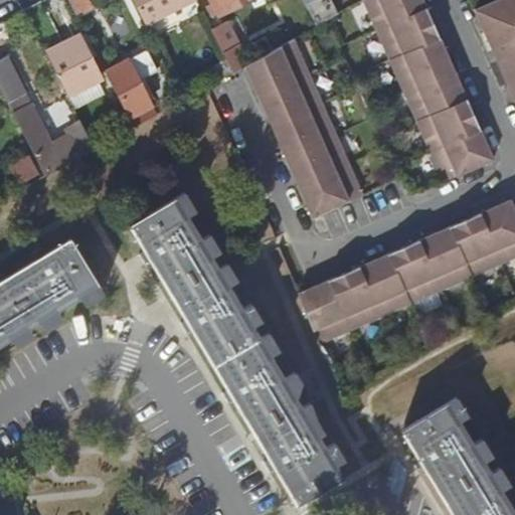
[(67,21),(77,16),(68,0),(56,0),(67,21)]
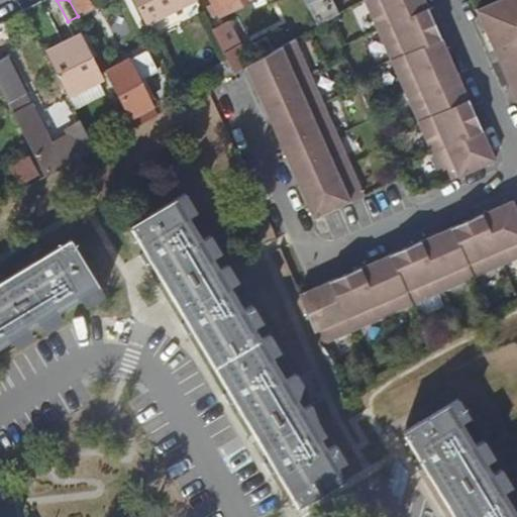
[(69,0),(78,16),(79,18),(94,10),(89,0),(69,0)]
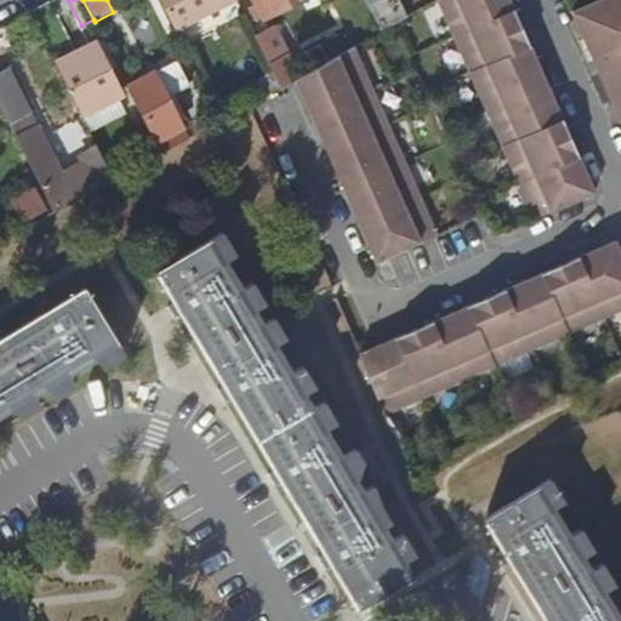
[(159,0),(176,30),(233,0),(159,0)]
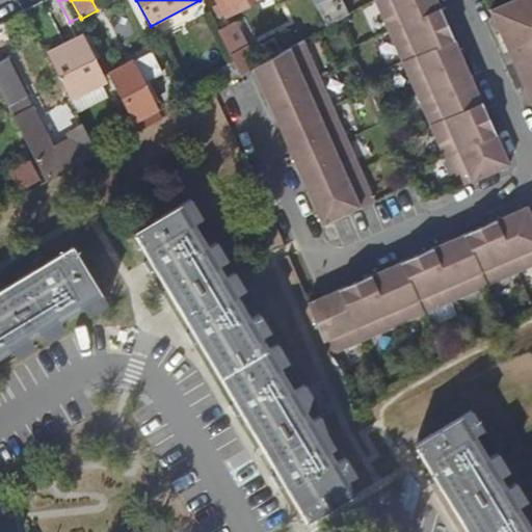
[(219,0),(229,18),(261,0),(219,0)]
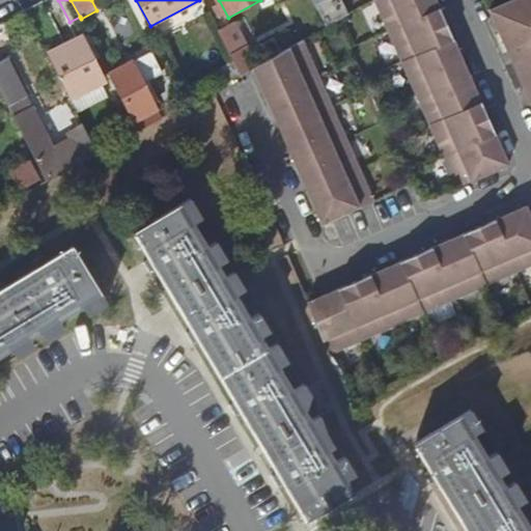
[(314,0),(328,25),(351,14),(343,0),(314,0)]
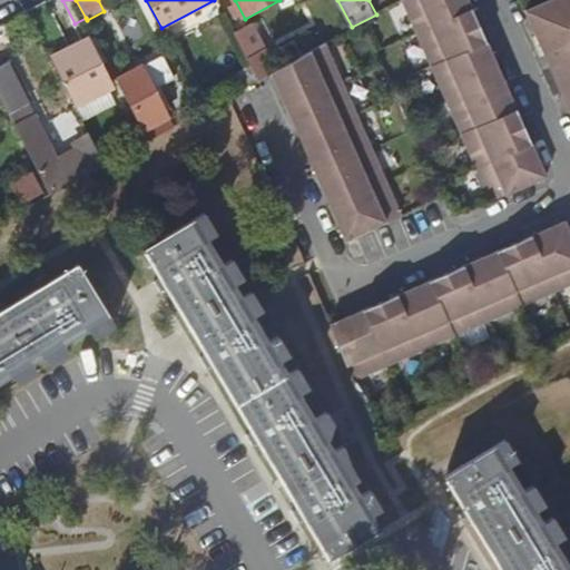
[(404,0),(402,1),(491,204),(548,179),(540,163),(534,166),(531,159),(538,156),(529,136),(523,139),(520,131),(526,129),(511,96),(504,98),(502,91),(508,88),(498,66),(492,68),(489,61),(494,59),(481,28),(475,30),(472,23),(478,21),(469,0),(463,3),(461,0),(404,0)]
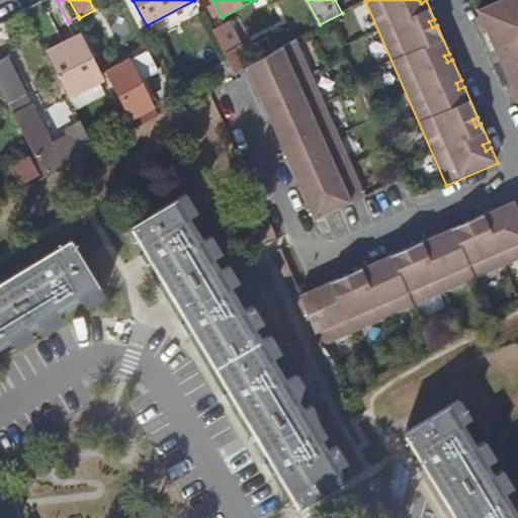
[(517,0),(502,0),(481,10),(507,75),(517,98),(517,0)]
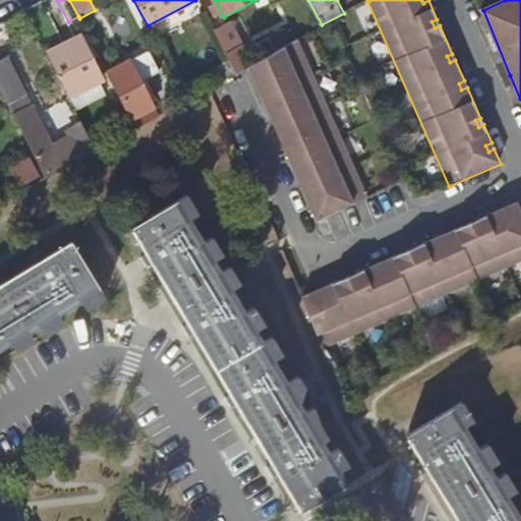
[(435,27),(440,25),(437,19),(431,21),(435,27)]
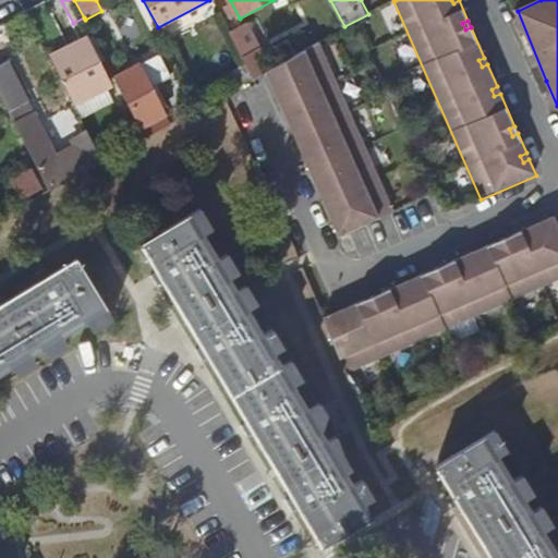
[(49,56),(72,98),(80,94),(77,87),(97,76),(100,82),(107,79),(95,56),(92,58),(82,38),(49,56)]
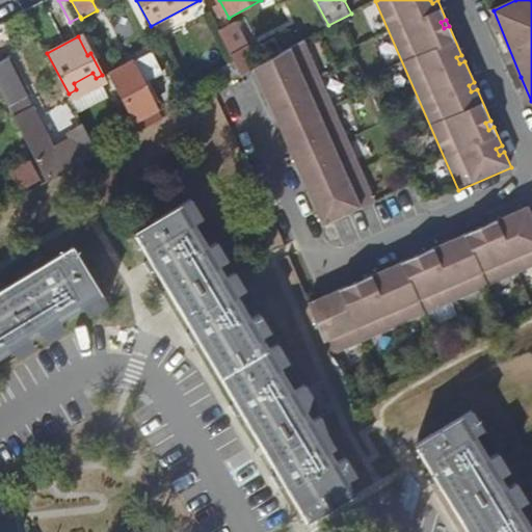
[(324,224),(375,203),(304,40),(258,67),(256,69),(324,224)]
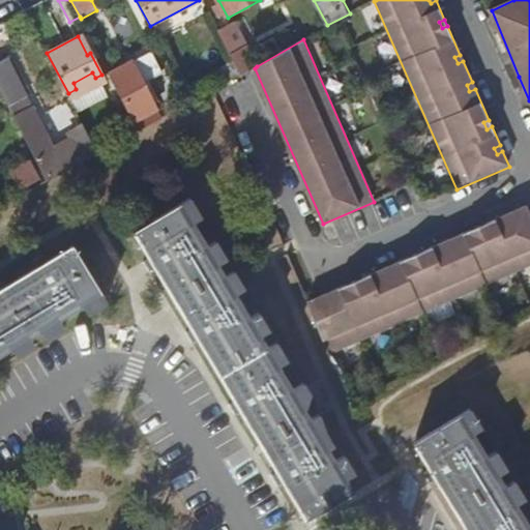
[(230,53),(241,76),(255,68),(257,66),(245,46),(230,53)]
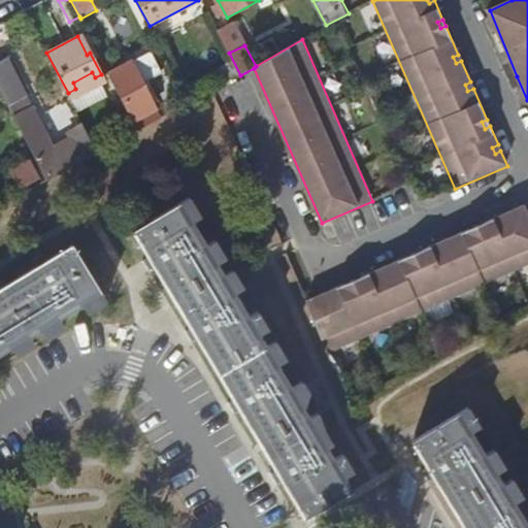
[(136,119),(135,120),(140,130),(163,118),(145,83),(163,73),(152,52),(112,72),(136,119)]
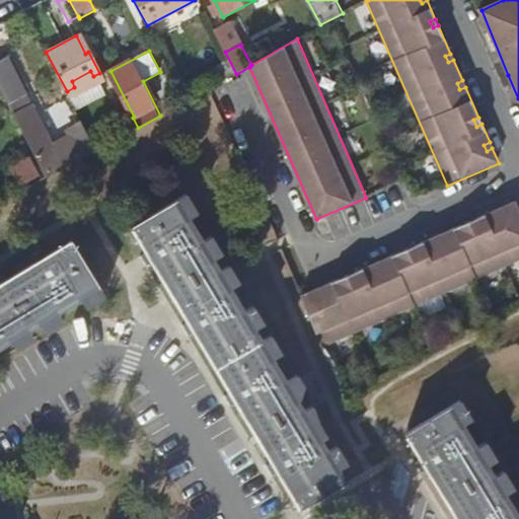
[(9,53),(0,57),(0,82),(12,107),(31,97),(9,53)]
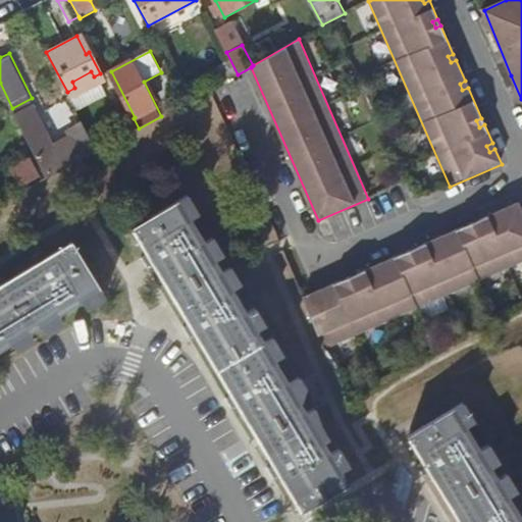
[(219,85),(238,74),(231,62),(213,73),(219,85)]
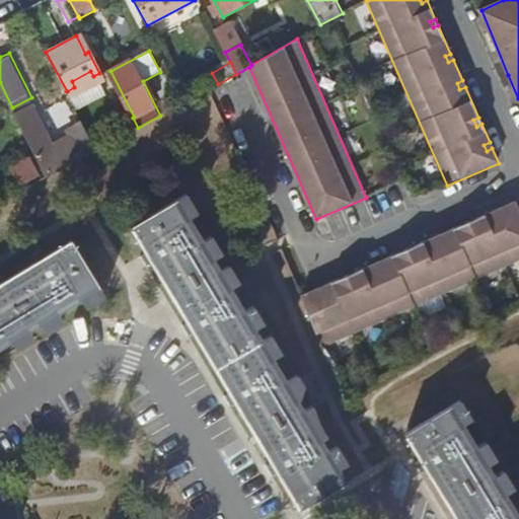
[(459,89),(465,87),(462,80),(457,83),(459,89)]
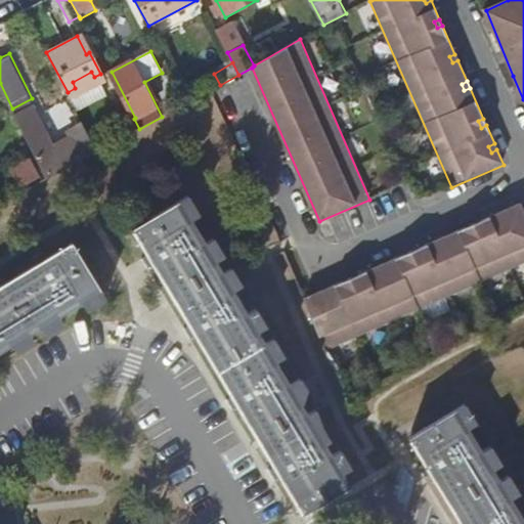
[(14,114),(48,178),(73,165),(67,153),(56,158),(30,106),(14,114)]
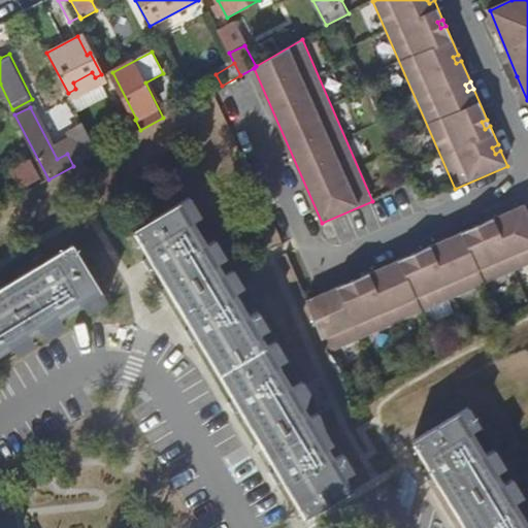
[(88,132),(96,146),(125,131),(118,117),(88,132)]
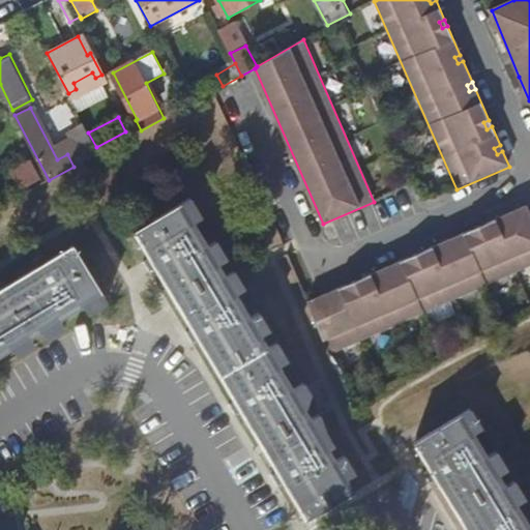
[(77,138),(88,159),(100,153),(96,147),(88,133),(88,131),(77,138)]
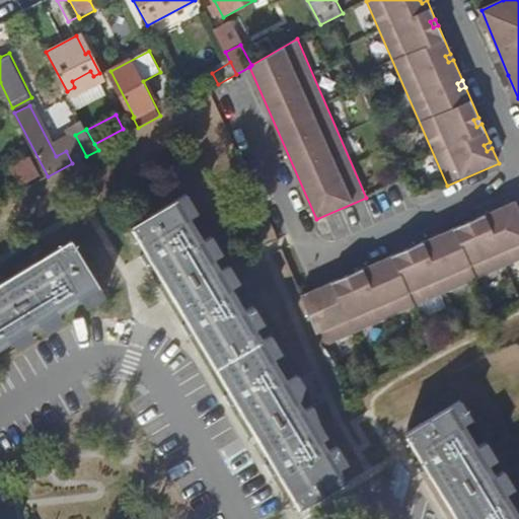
[(487,151),(492,148),(490,142),(484,145),(487,151)]
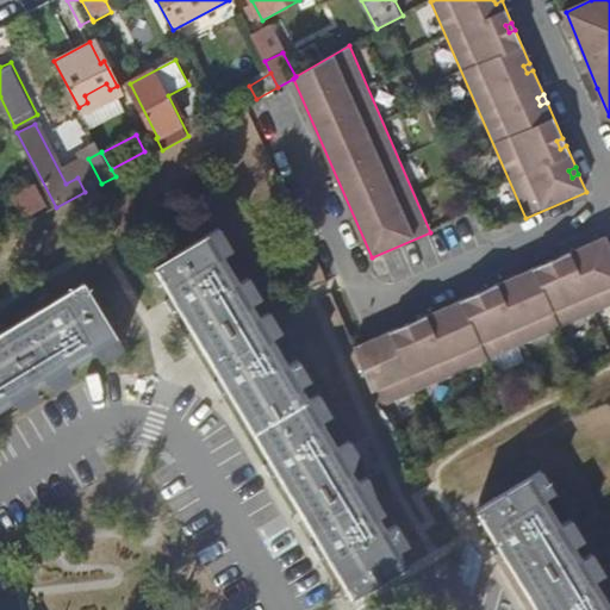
[(50,204),(38,184),(13,197),(24,218),(50,204)]
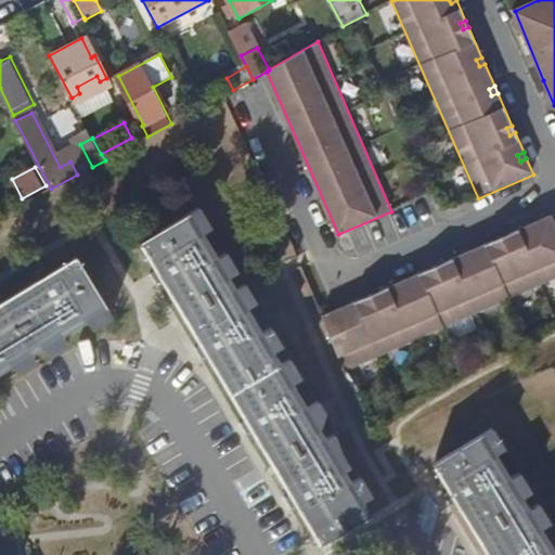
[(322,543),(370,515),(191,214),(143,242),(322,543)]
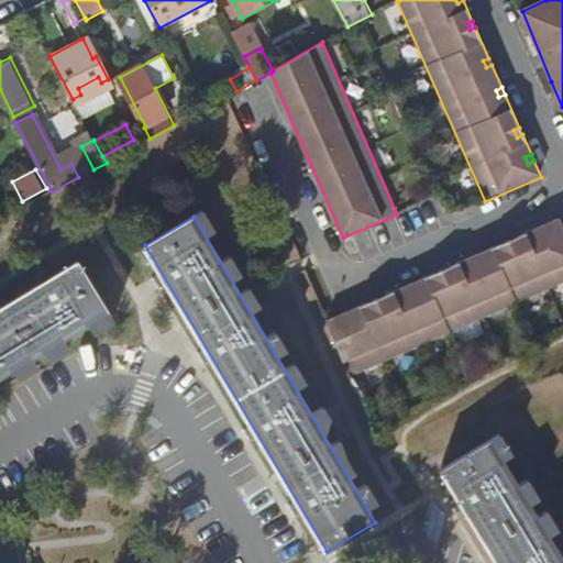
[(328,321),(351,378),(562,285),(562,228),(560,220),(328,321)]
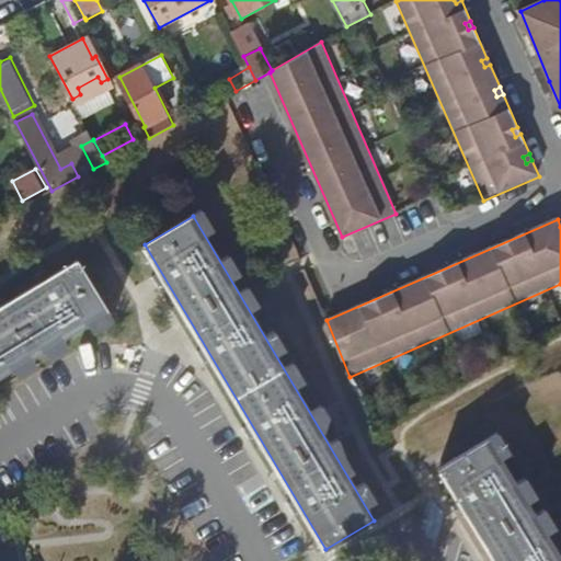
[(0,308),(0,375),(107,310),(78,262),(0,308)]
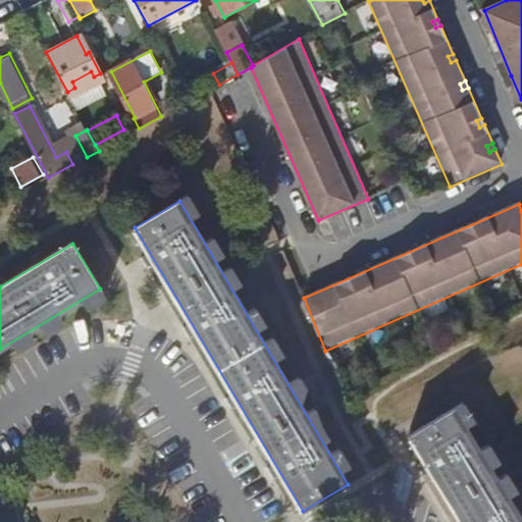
[(461,521),(521,521),(521,520),(454,410),(409,436),(461,521)]
